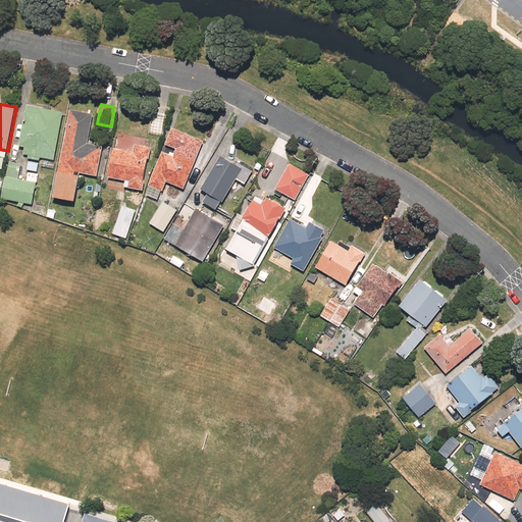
[(55,160),(64,112),(28,105),(19,146),(25,147),(24,154),(30,155),(29,159),(40,161),(41,157),(55,160)]
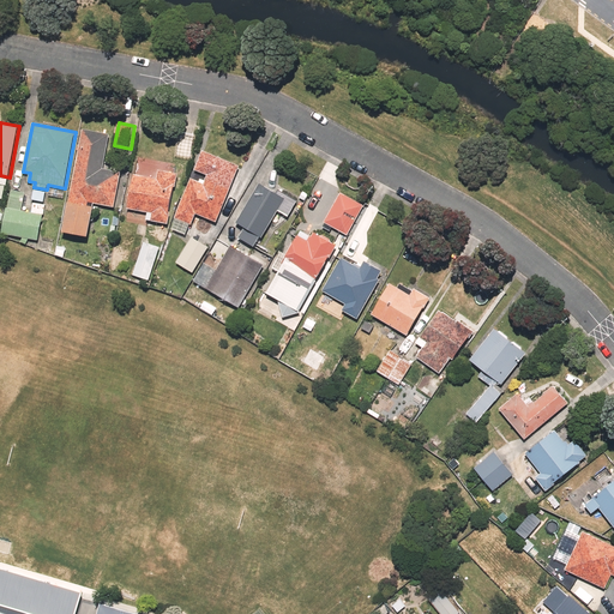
[(104,168),(110,134),(84,128),(65,232),(90,236),(96,204),(116,208),(122,172),(104,168)]
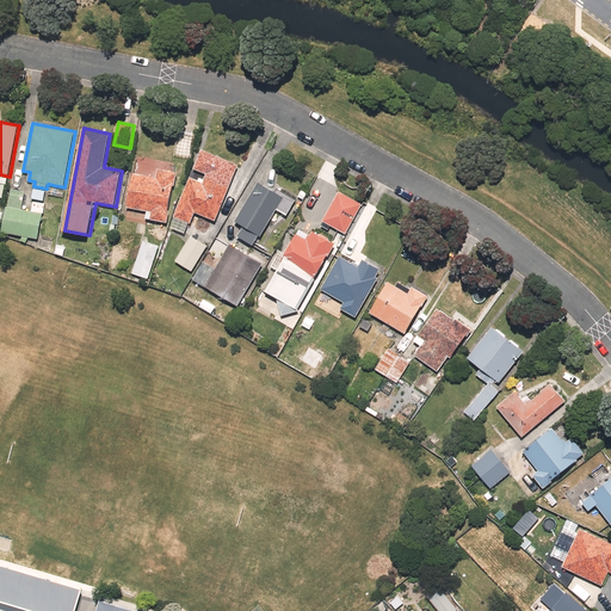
[(195,134),(178,131),(174,155),(191,158),(195,134)]
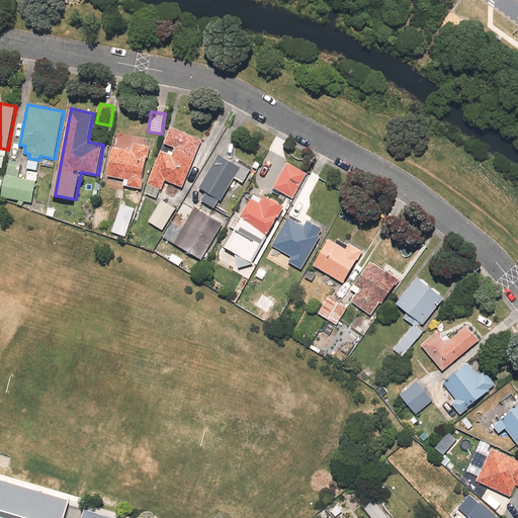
[(148,184),(162,190),(166,180),(183,187),(202,140),(172,127),(166,143),(176,147),(173,155),(162,150),(148,184)]
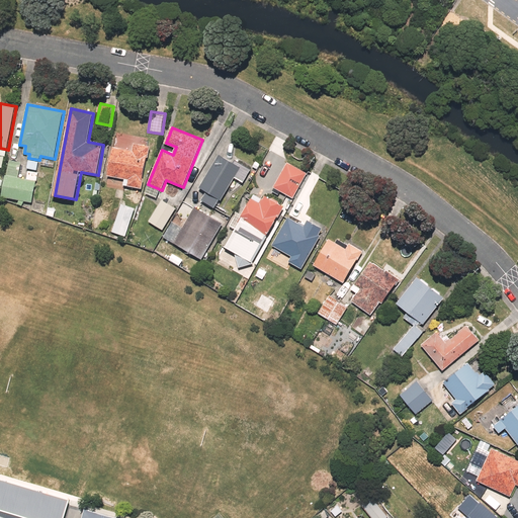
[(127,186),(143,189),(151,147),(135,144),(134,150),(113,147),(108,176),(130,179),(127,186)]
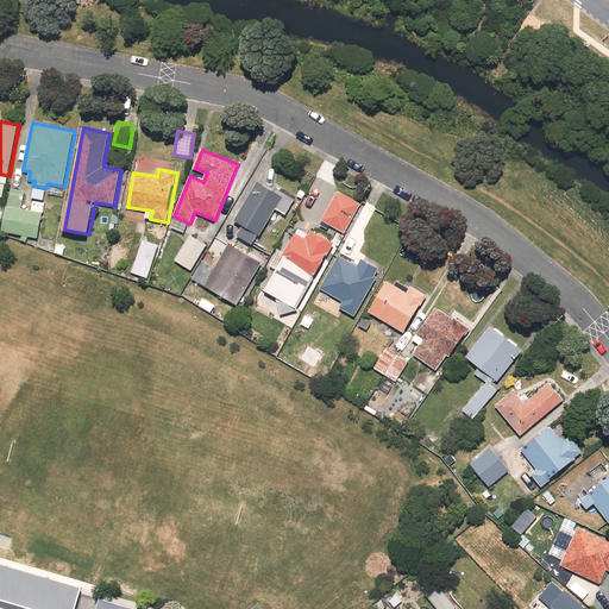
[(258,182),(236,221),(244,226),(238,236),(252,244),(258,234),(262,236),(277,209),(284,196),(275,192),(258,182)]
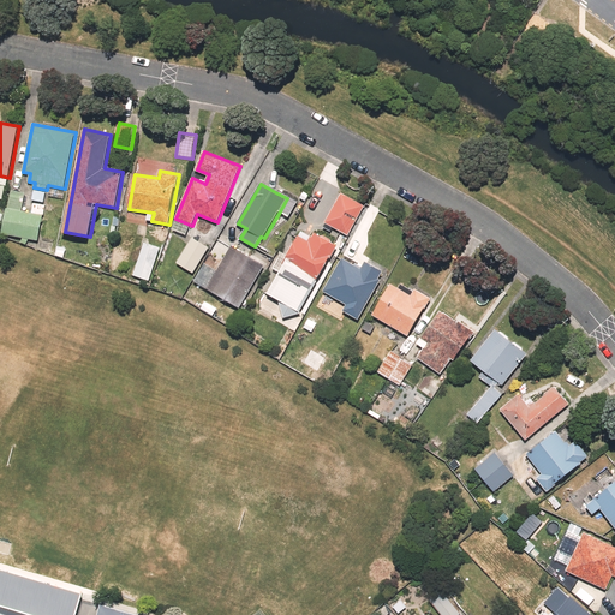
[(280,190),(278,193),(287,198),(280,212),(290,218),(299,201),(280,190)]
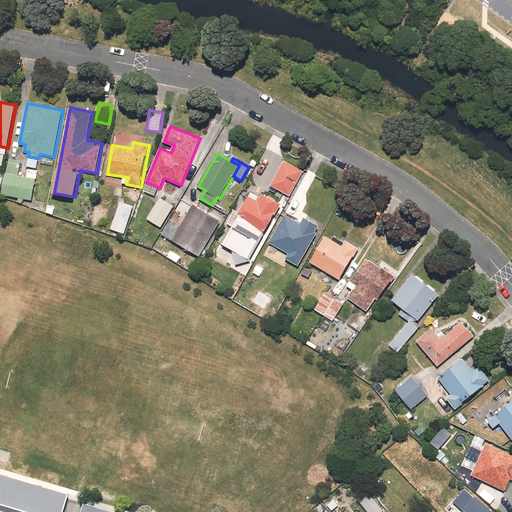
[(33,201),(37,179),(27,177),(18,176),(21,161),(10,159),(3,195),(33,201)]
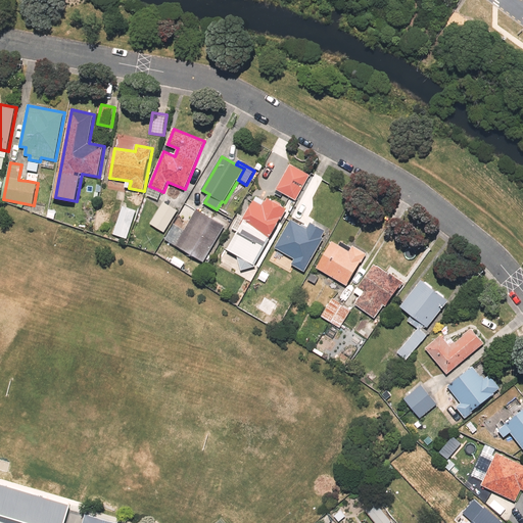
[(310,175),(290,164),(277,189),(295,200),(310,175)]
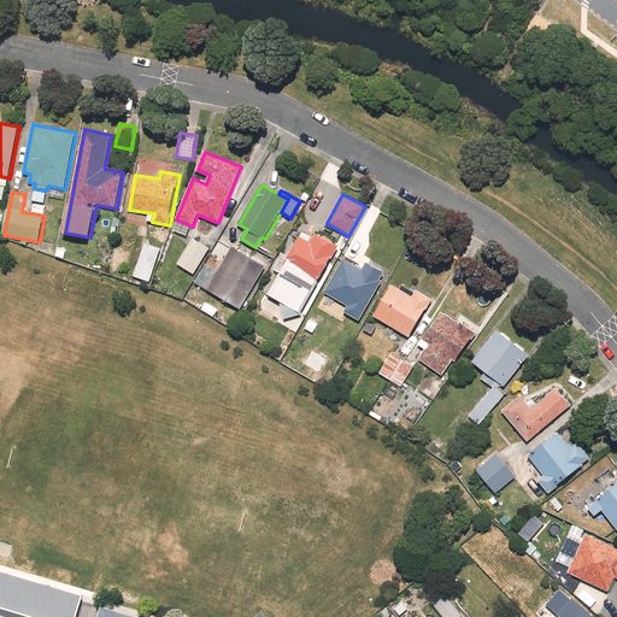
[(34,204),(33,213),(45,216),(47,206),(34,204)]
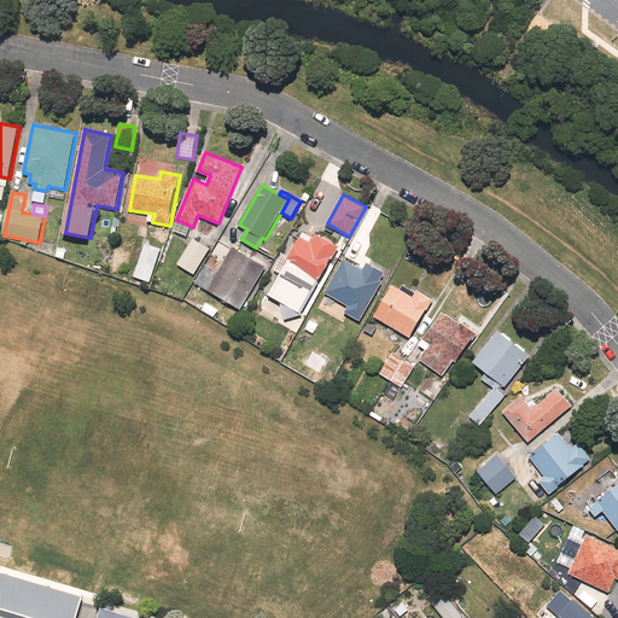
[(304,314),(340,246),(318,234),(315,238),(314,238),(312,242),(301,235),(289,257),(290,260),(270,295),(281,301),(286,319),(304,314)]
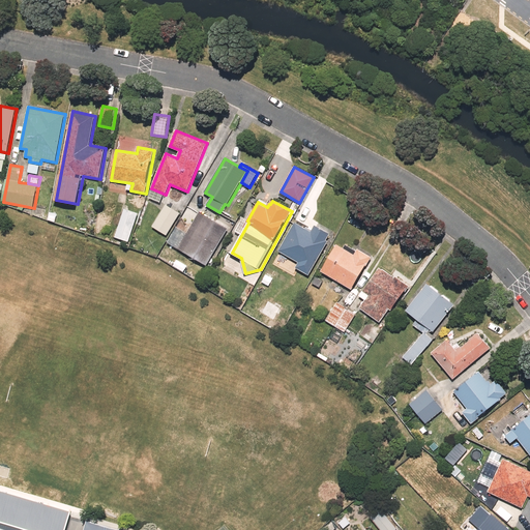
[(181,213),(166,205),(152,227),(168,236),(181,213)]
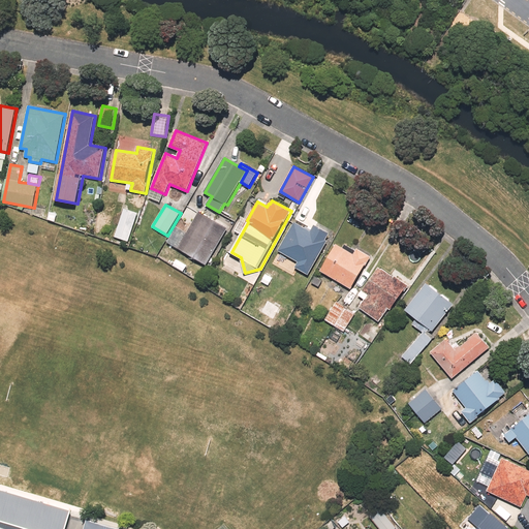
[(138,213),(124,209),(116,238),(130,242),(138,213)]
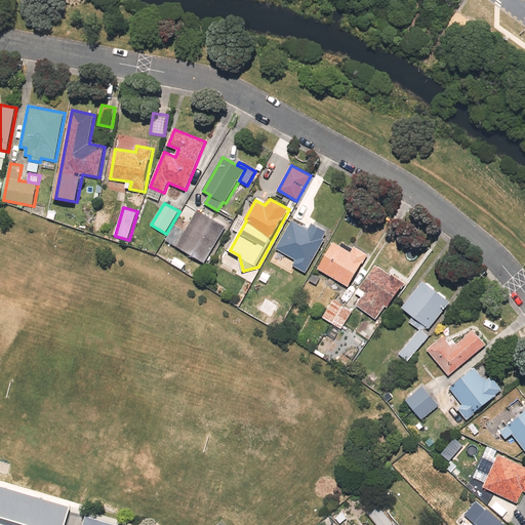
[(174,225),(165,240),(206,264),(227,227),(198,210),(197,211),(186,231),(174,225)]
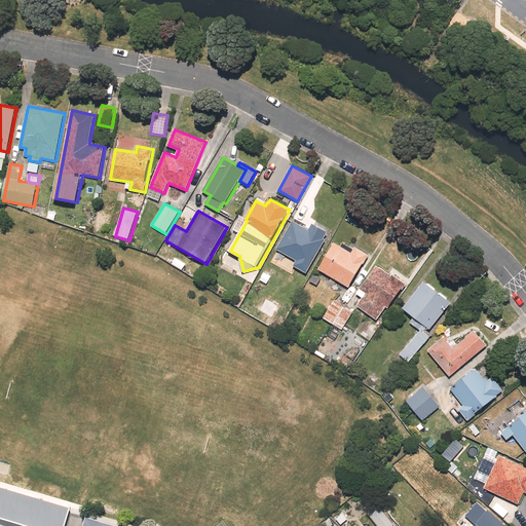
[(294,265),(307,273),(327,239),(325,238),(329,232),(313,223),(309,230),(294,221),(277,249),(297,260),(294,265)]
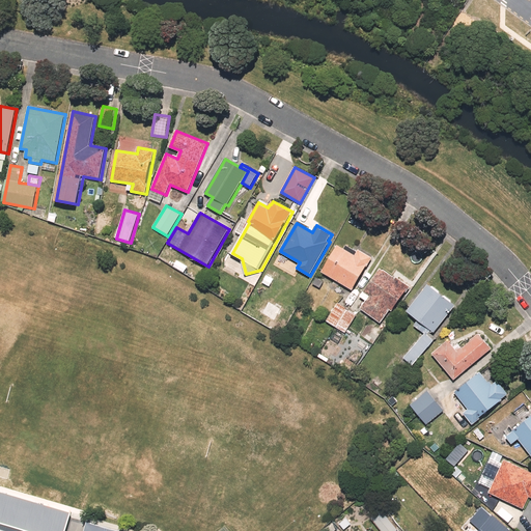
[(356,254),(338,245),(322,272),(353,289),(367,266),(367,267),(373,257),(359,249),(356,254)]
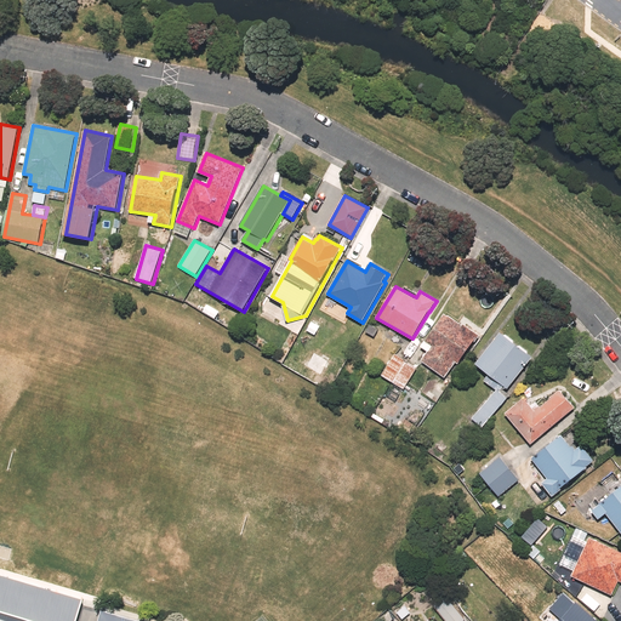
[(463,325),(446,313),(426,341),(433,346),(423,360),(446,377),(456,362),(460,364),(480,335),(465,324),(463,325)]
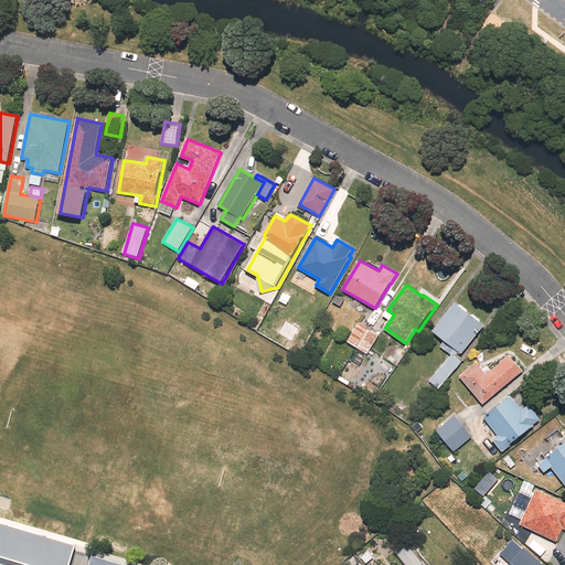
[(486,324),(456,302),(434,331),(445,340),(459,351),(464,354),(486,324)]
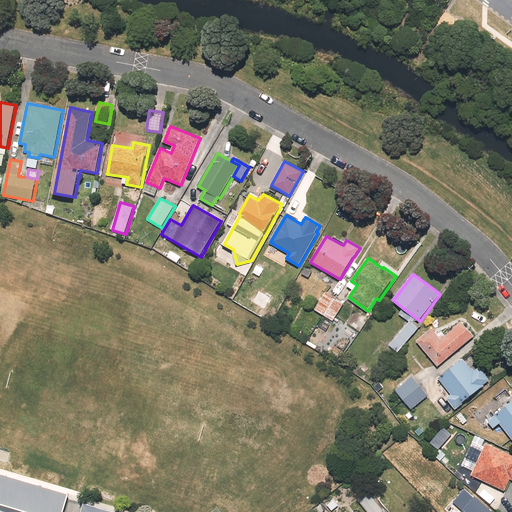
[(271,298),(258,290),(251,302),(264,310),(271,298)]
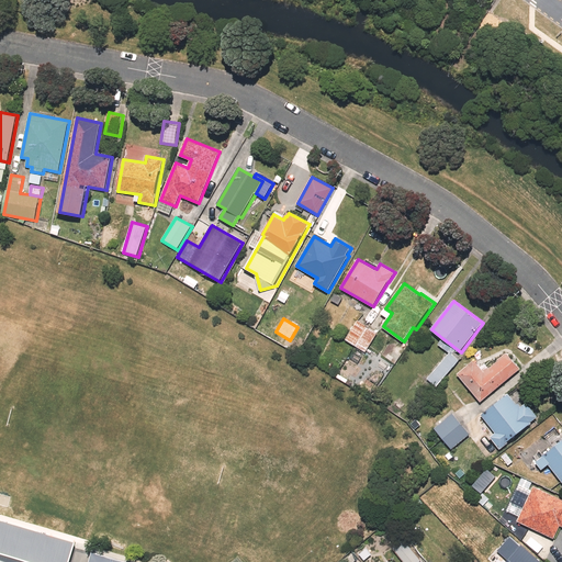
[(378,333),(358,321),(346,339),(366,352),(378,333)]
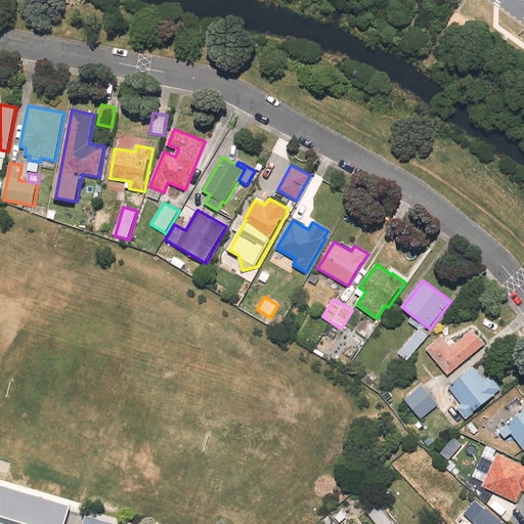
[(426,325),(412,315),(408,321),(420,330),(420,329),(422,331),(426,325)]
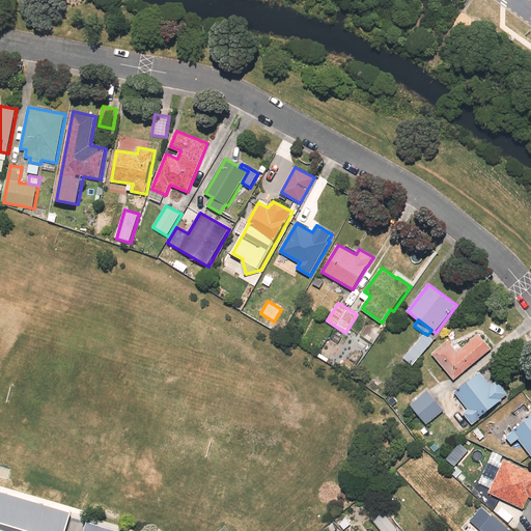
[(427,335),(425,333),(425,334),(403,358),(413,366),(435,341),(427,335)]
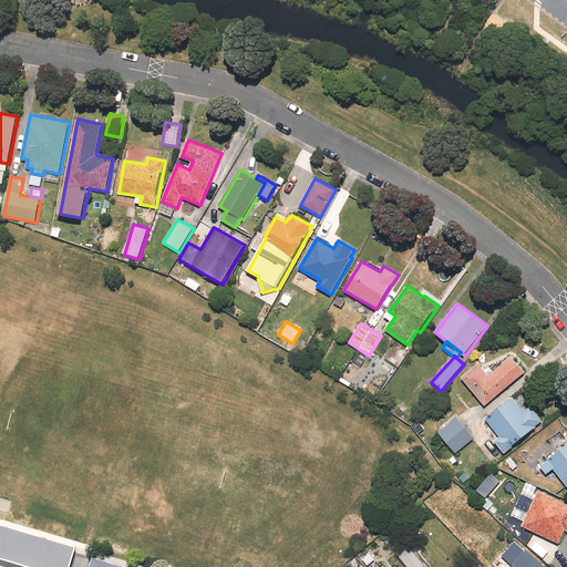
[(486,405),(525,372),(512,356),(488,374),(480,363),(462,378),(486,405)]
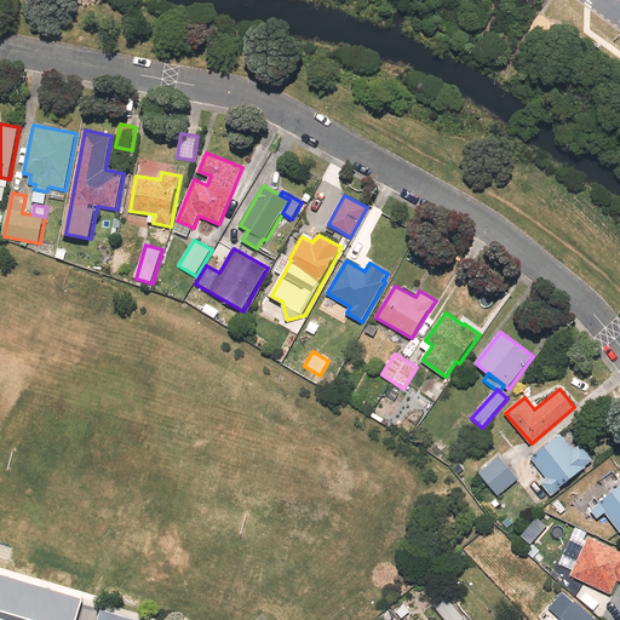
[(551,494),(595,461),(581,443),(574,449),(562,434),(532,458),(547,478),(541,482),(551,494)]
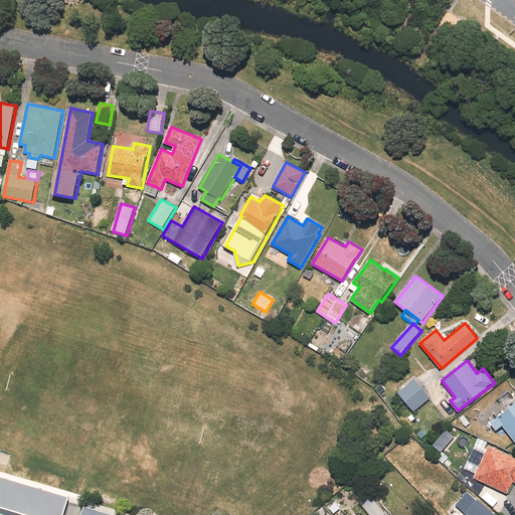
[(431,398),(414,379),(399,392),(415,411),(431,398)]
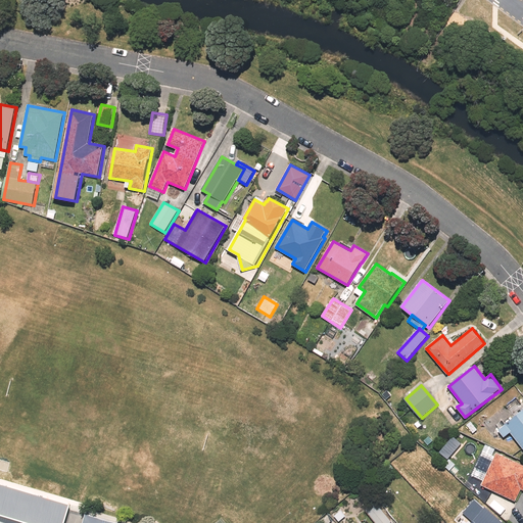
[(522,410),(505,424),(505,425),(498,430),(505,437),(512,432),(522,446),(522,410)]
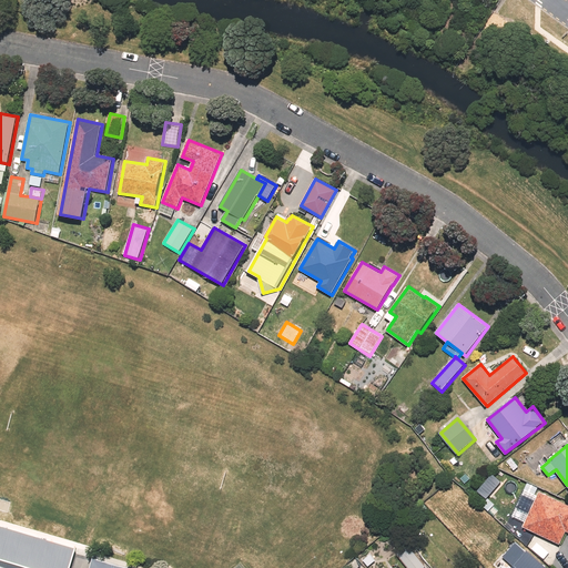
[(526,521),(538,496),(525,489),(514,516),(526,521)]
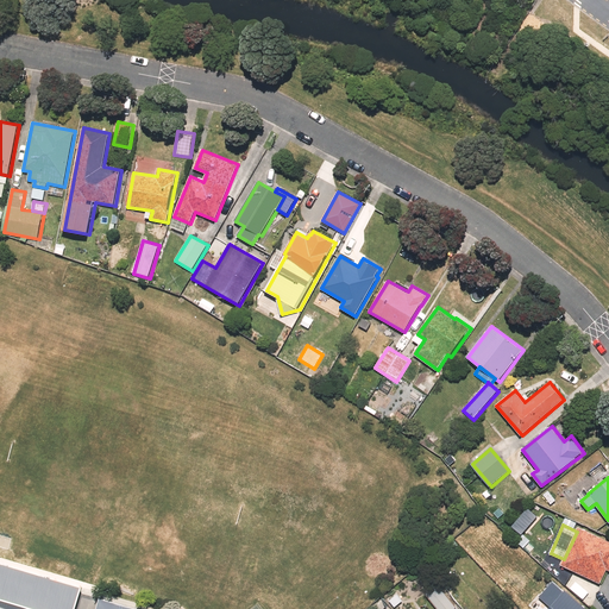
[(608,570),(608,540),(579,527),(577,532),(564,559),(560,565),(573,571),(601,584),(608,570)]
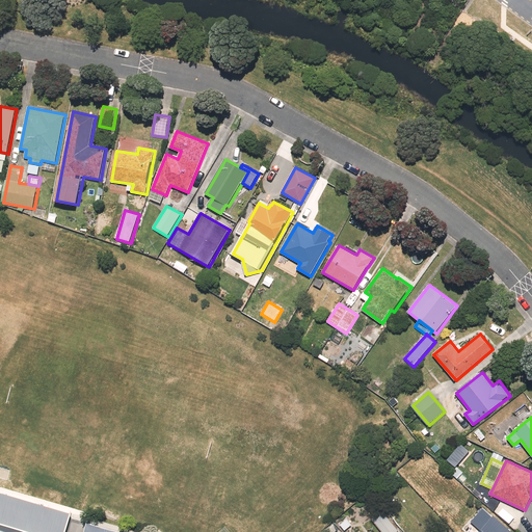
[(67,531),(71,517),(0,498),(0,531),(67,531)]
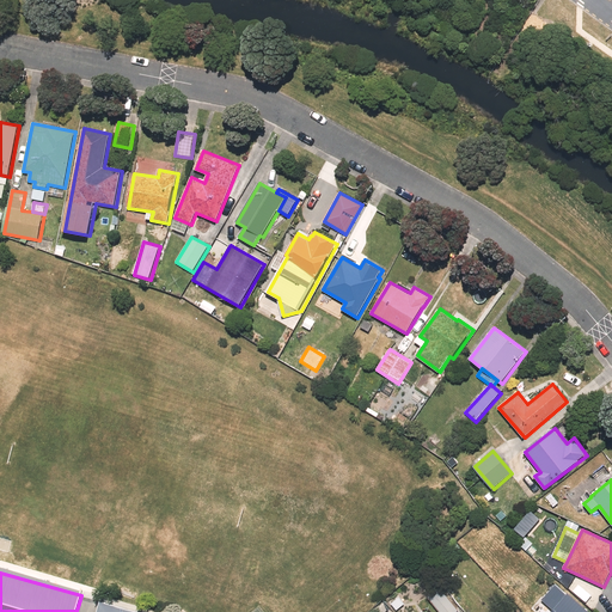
[(555,610),(552,611),(591,611),(569,593),(568,594),(556,585),(543,599),(555,610)]
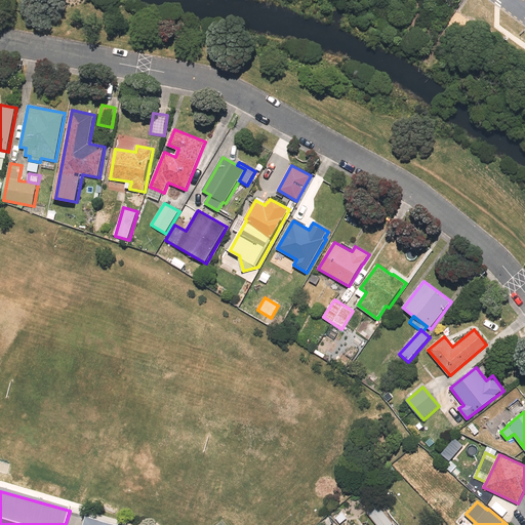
[(376,503),(366,513),(376,524),(390,524),(394,523),(376,503)]
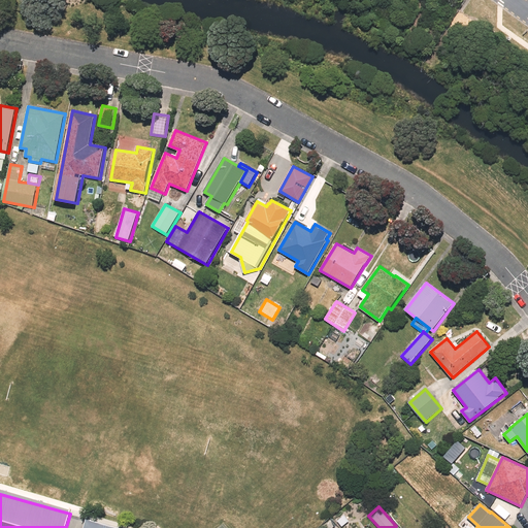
[(124,527),(88,518),(84,527),(124,527)]
